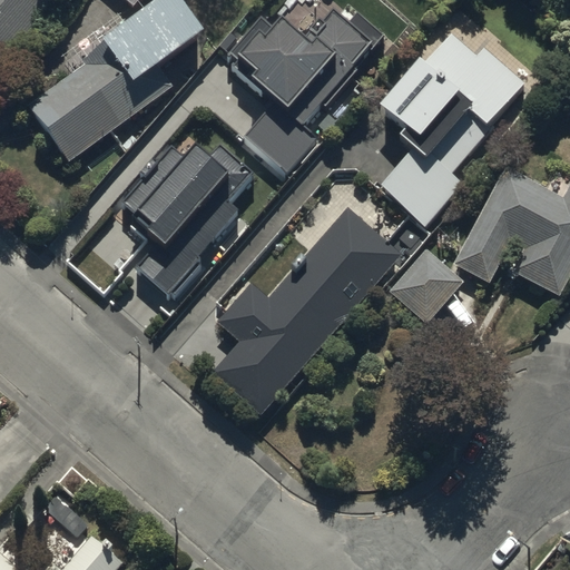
[(0,0),(0,59),(51,0),(0,0)]
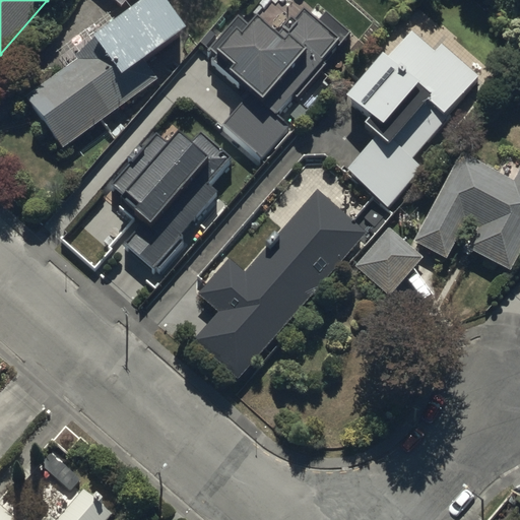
[(78,57),(23,95),(60,147),(156,79),(140,57),(183,27),(164,0),(137,0),(90,34),(94,39),(74,52),(78,57)]
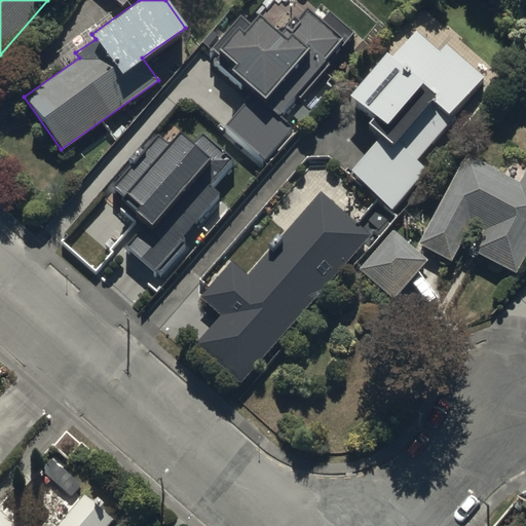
[(265,162),(294,128),(280,119),(353,33),(320,4),(311,14),(305,9),(284,34),(260,14),(251,25),(240,15),(212,48),(218,53),(210,63),(243,91),(246,88),(252,95),(224,127),(265,162)]
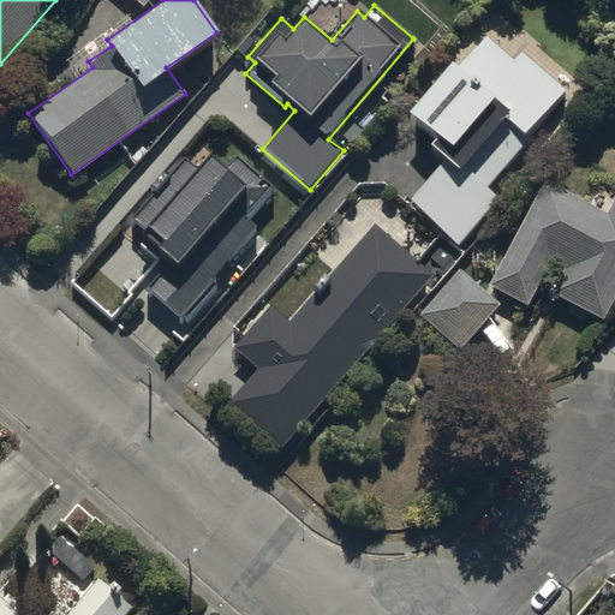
[(459,69),(448,60),(406,113),(435,136),(430,143),(445,155),(405,203),(460,248),(500,198),(487,189),(566,90),(502,39),(497,46),(485,36),(459,69)]
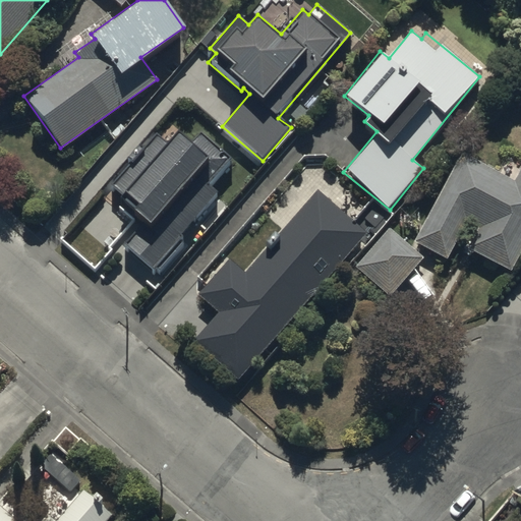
[(159,135),(113,188),(148,219),(123,246),(154,274),(224,193),(213,183),(235,159),(203,131),(192,143),(179,132),(169,145),(159,135)]
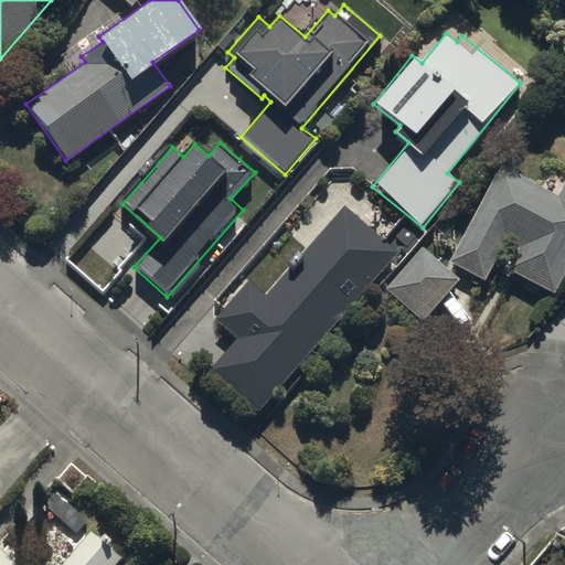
[(500,164),(447,259),(484,279),(505,242),(516,248),(507,267),(552,292),(564,268),(564,178),(556,194),(500,164)]
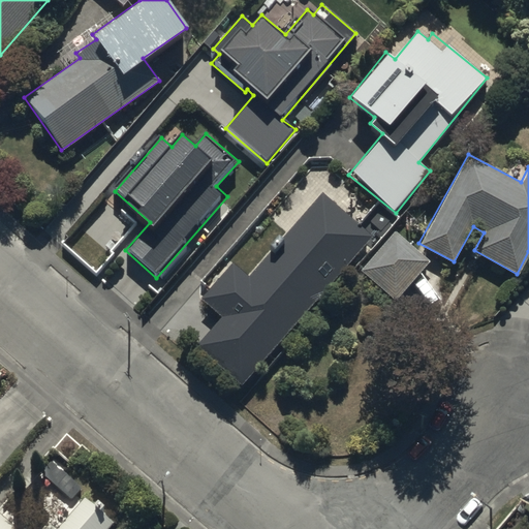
[(241,384),(370,237),(321,193),(249,277),(231,262),(199,299),(220,317),(195,345),(241,384)]
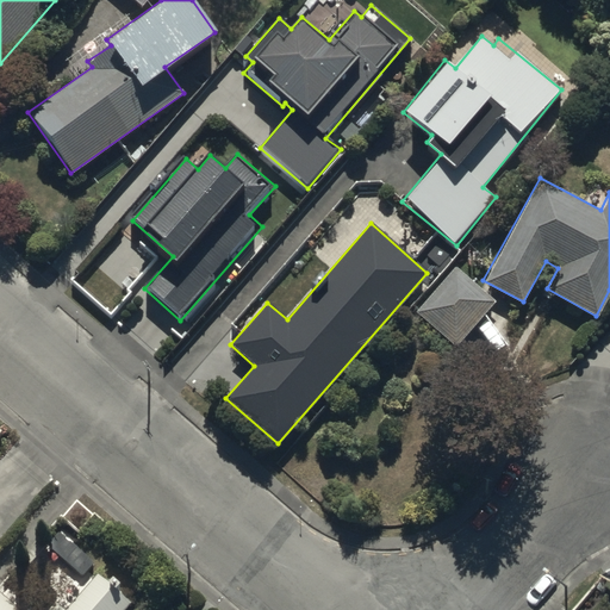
[(496,302),(454,267),(415,312),(456,348),(496,302)]
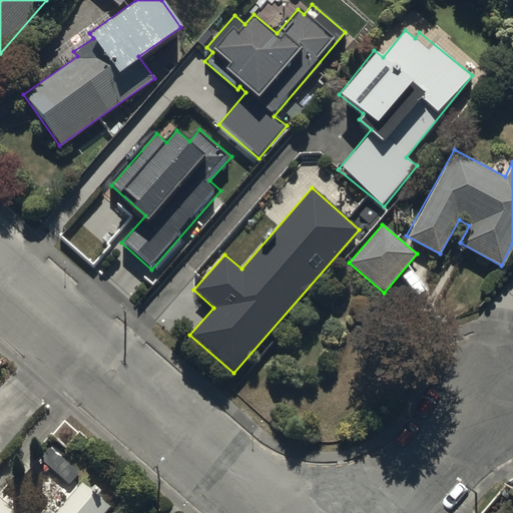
[(78,473),(48,447),(38,459),(69,484),(78,473)]
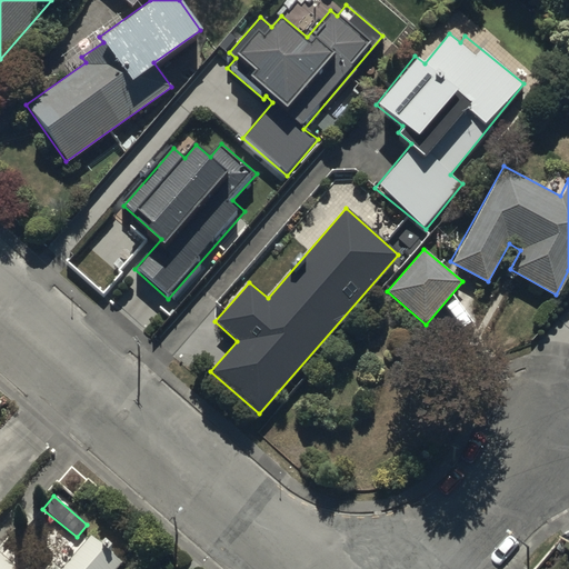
[(0,568),(117,568),(122,563),(106,549),(110,543),(103,537),(98,543),(89,535),(59,568),(50,560),(41,568),(19,568),(0,551),(0,568)]
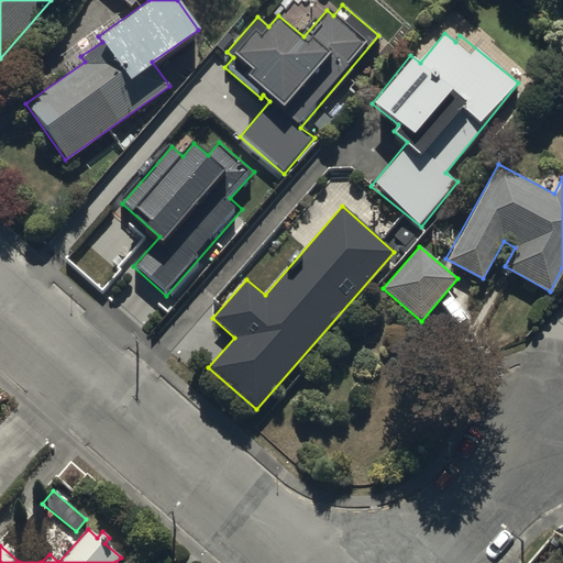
All buildings are outlined.
